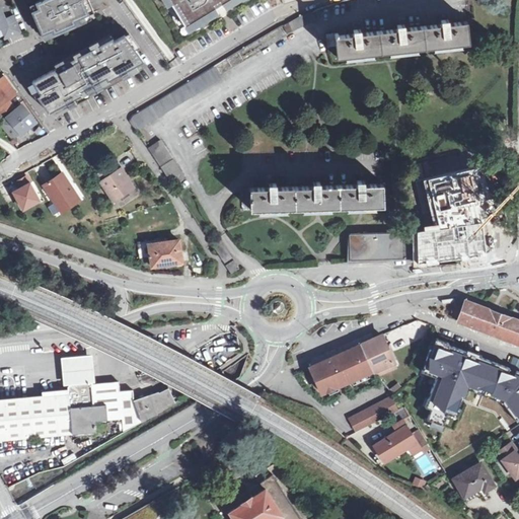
[(53,29),(54,32),(76,23),(75,20),(93,12),(88,0),(40,0),(36,2),(39,8),(32,10),(42,33),(53,29)]
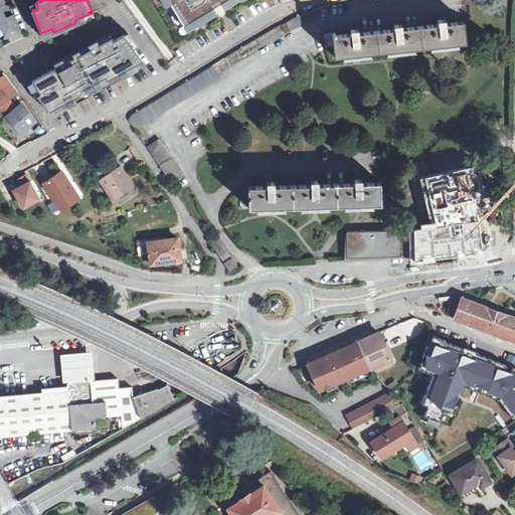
[(169,0),(185,26),(220,5),(227,0),(169,0)]
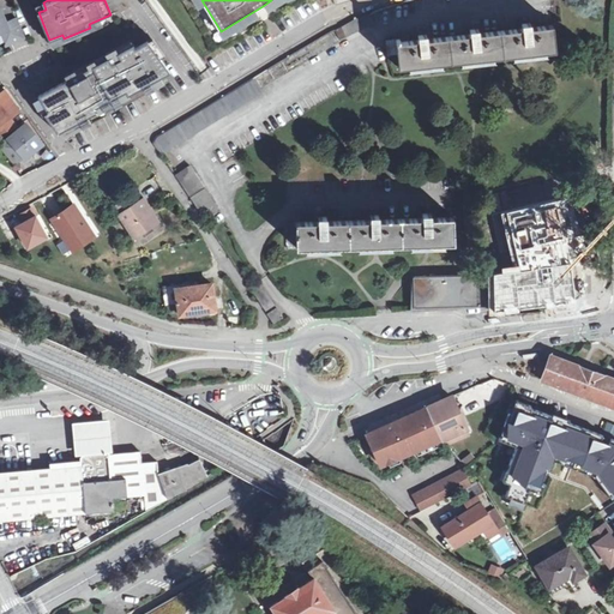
[(2,12),(1,8),(0,8),(0,32),(2,31),(6,41),(8,46),(26,38),(18,18),(6,22),(2,12)]
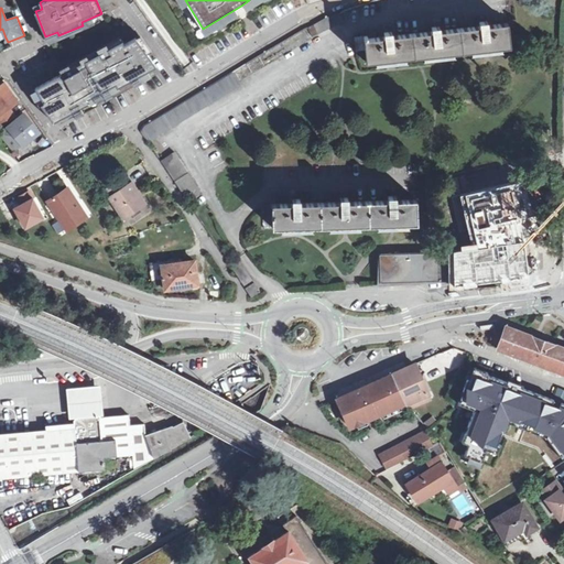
[(340,13),(315,25),(318,33),(345,22),(340,13)]
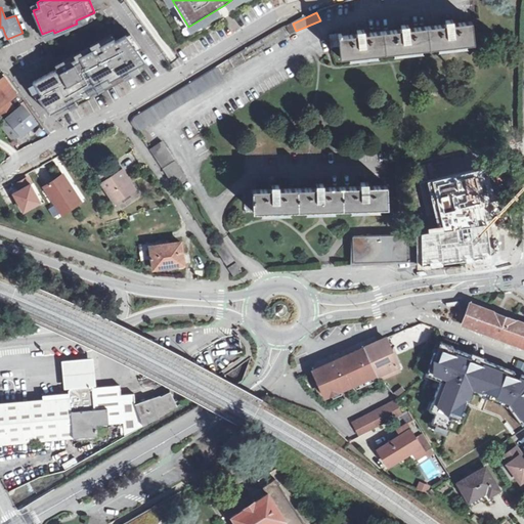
[(364,30),(357,30),(357,34),(342,35),(341,33),(330,34),(331,47),(339,47),(341,57),(475,43),(472,22),(453,24),(452,19),(445,20),(446,24),(408,28),(408,25),(401,26),(401,29),(364,33),(364,30)]
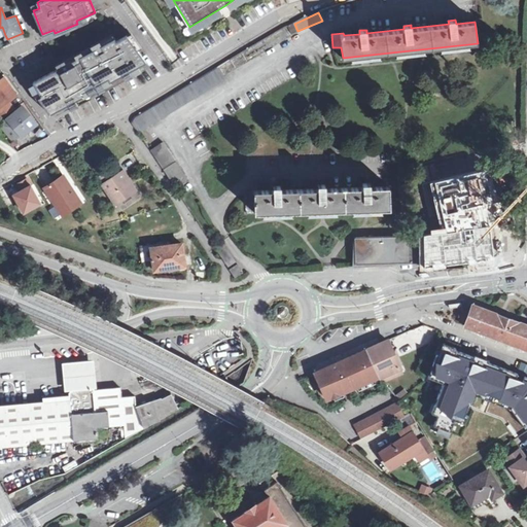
[(297,31),(294,24),(287,25),(292,34),(297,31)]
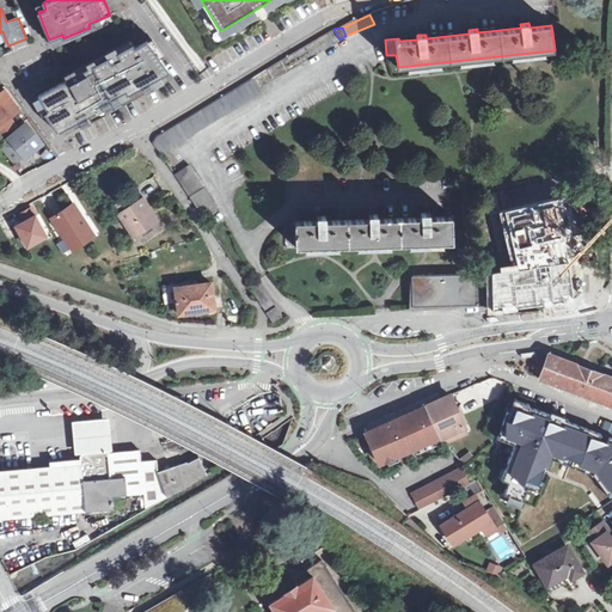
[(67,80),(38,95),(48,111),(49,111),(66,136),(169,81),(142,43),(134,48),(132,44),(117,53),(115,48),(109,50),(104,53),(106,59),(77,74),(74,69),(69,72),(65,74),(67,80)]
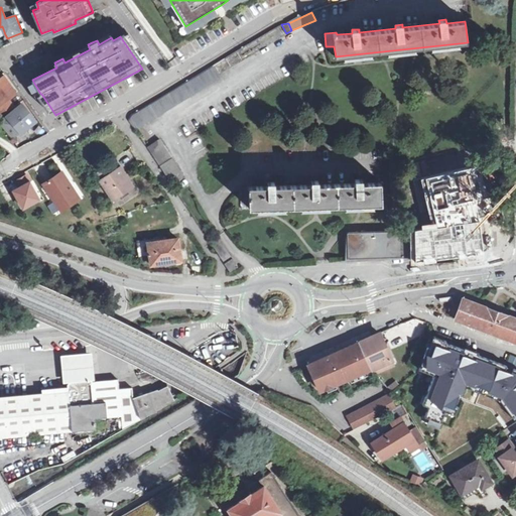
[(130,120),(131,123),(136,130),(222,79),(213,66),(155,100),(133,114),(131,117),(130,120)]
